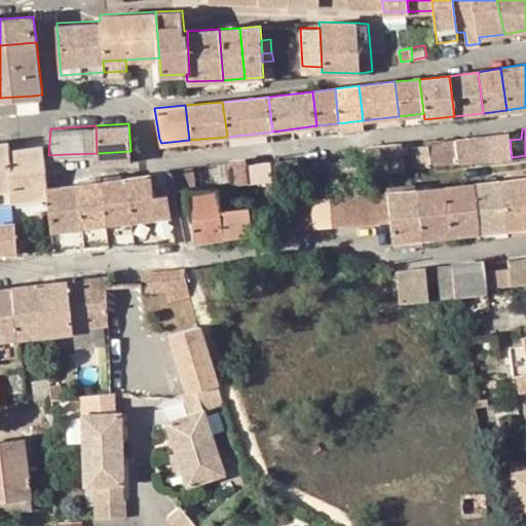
[(459,162),(474,161),(489,159),(487,144),(486,136),(486,135),(455,138),(459,162)]
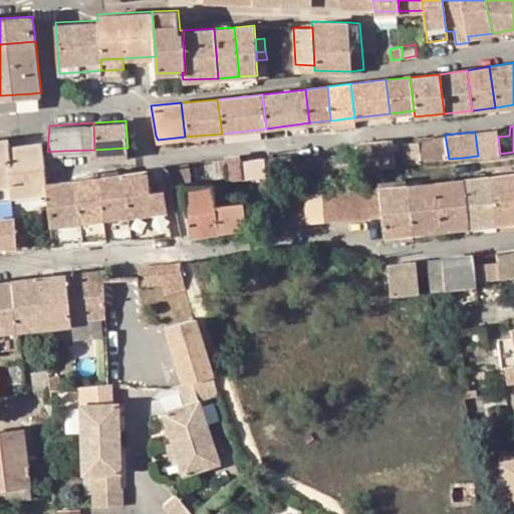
[(422,161),(432,160),(449,159),(445,135),(419,138),(419,141),(422,161)]
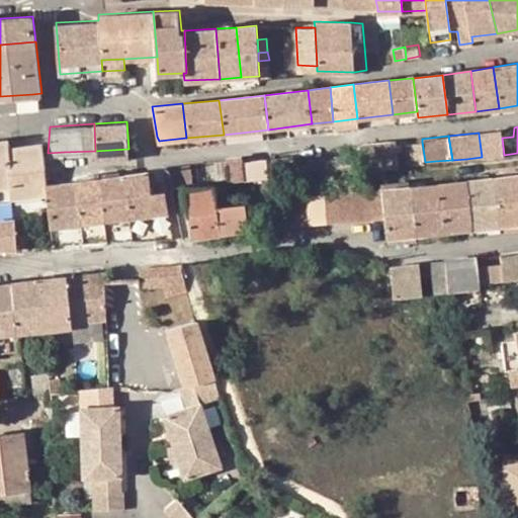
[(12,196),(48,193),(47,182),(47,175),(45,164),(45,153),(42,142),(10,145),(9,137),(0,138),(0,185),(10,185),(12,196)]
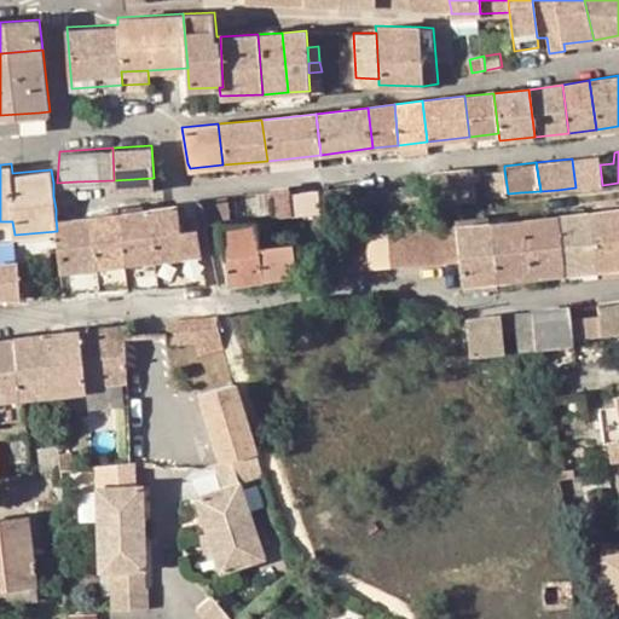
[(433,201),(455,198),(478,197),(474,166),(429,171),(433,201)]
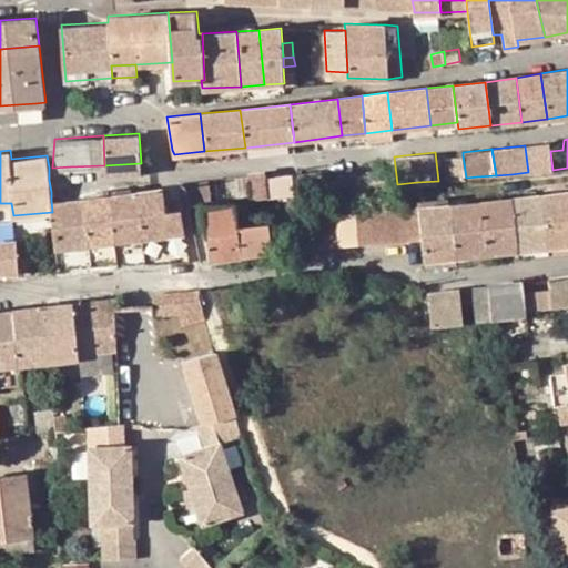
[(445,156),(447,180),(449,180),(466,178),(463,155),(445,156)]
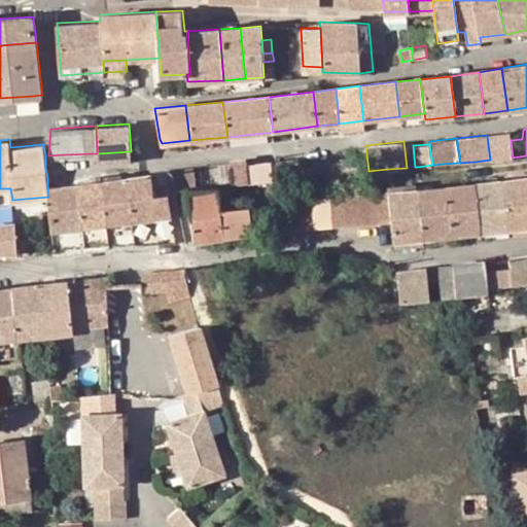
[(48,155),(45,155),(45,167),(65,167),(65,154),(48,155)]
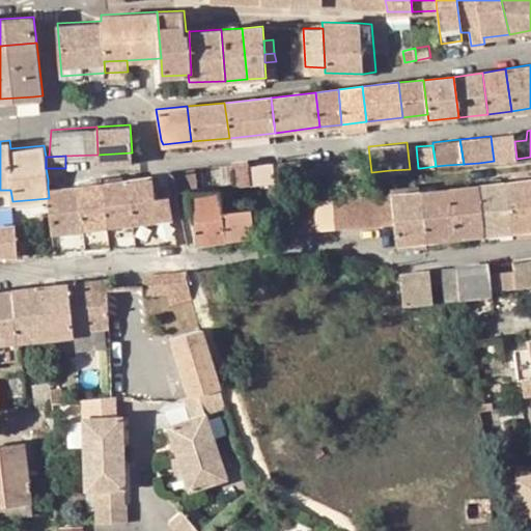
[(278,160),(280,180),(307,178),(306,157),(278,160)]
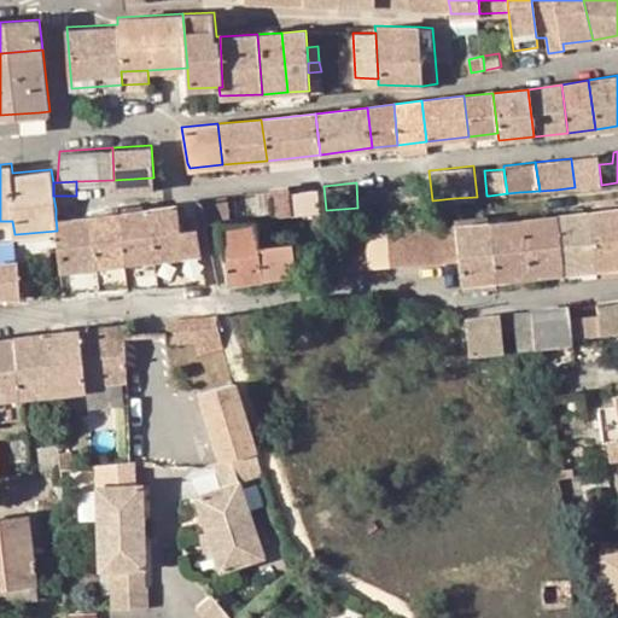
[(274,215),(289,214),(291,214),(287,185),(270,187),(274,215)]
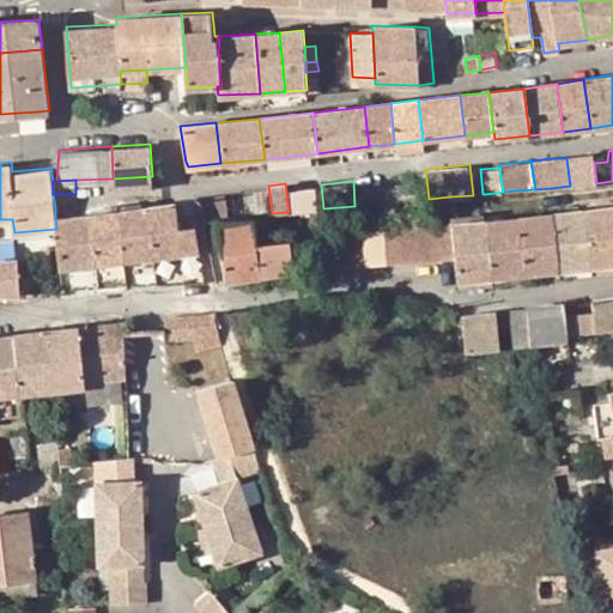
[(76,194),(53,194),(55,207),(77,204),(76,194)]
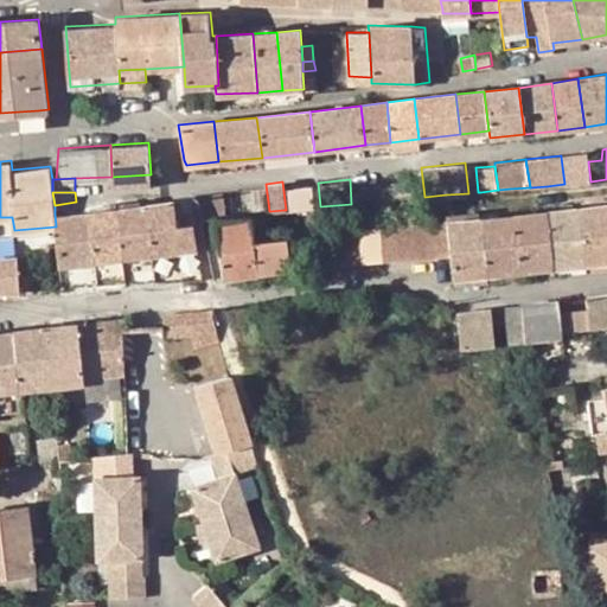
[(152,254),(198,248),(192,223),(177,224),(173,199),(146,203),(152,254)]
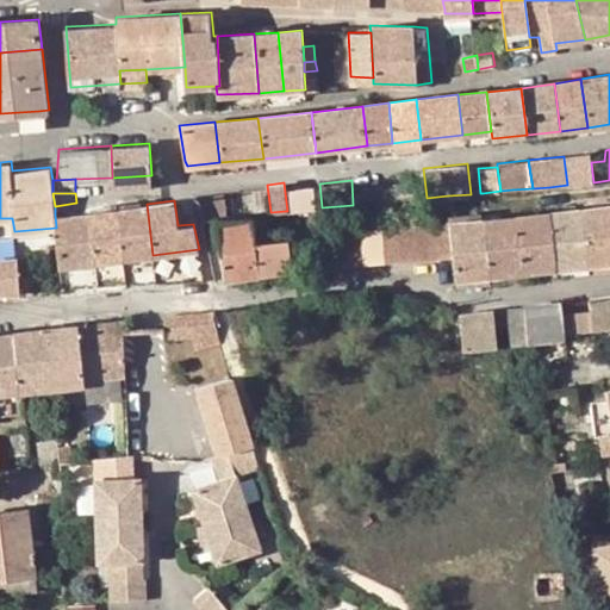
[(55,215),(56,228),(61,266),(95,262),(89,210),(78,212),(76,203),(55,206),(55,215)]
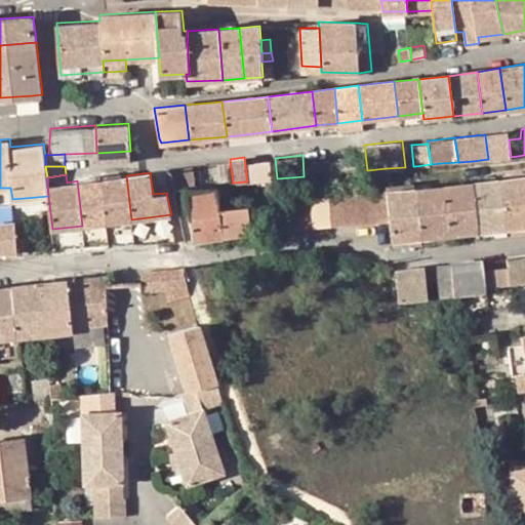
[(505,229),(524,226),(524,174),(499,179),(505,229)]
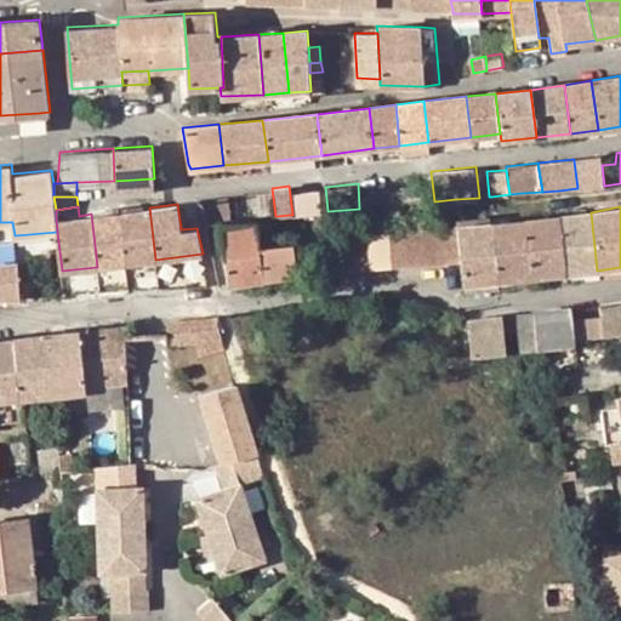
[(125,263),(155,260),(149,208),(119,210),(125,263)]
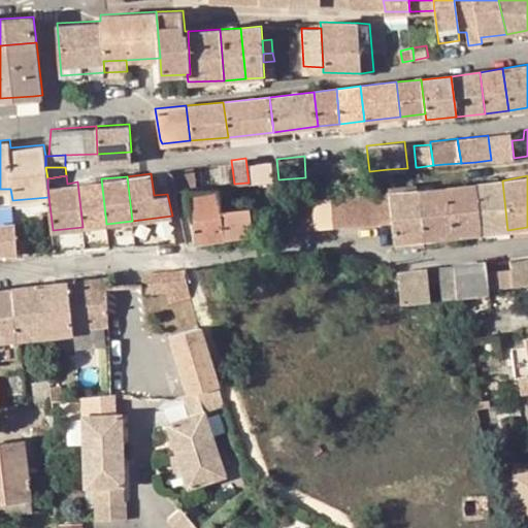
[(83,227),(106,224),(101,178),(77,182),(83,227)]
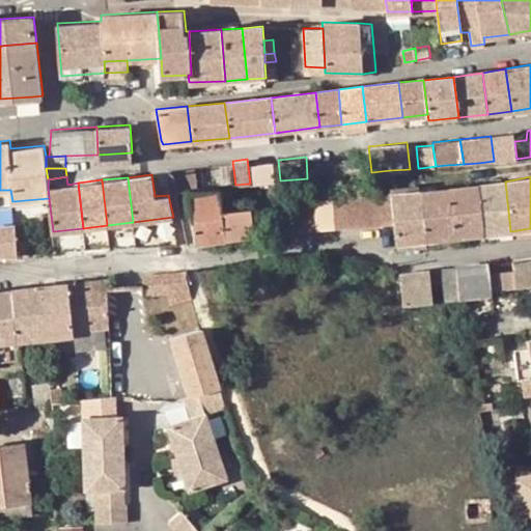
[(485,233),(510,231),(505,182),(480,183),(485,233)]
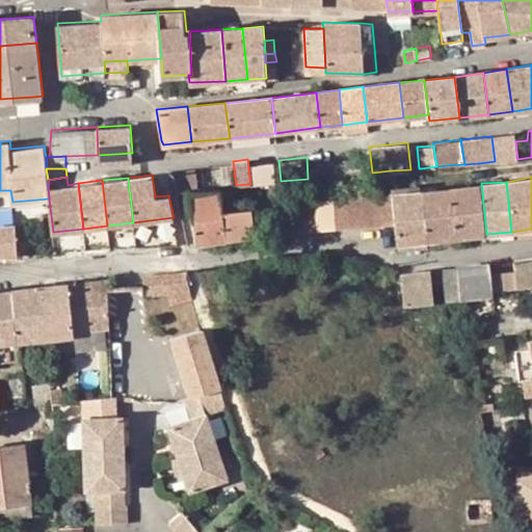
[(455,237),(486,234),(481,183),(450,187),(455,237)]
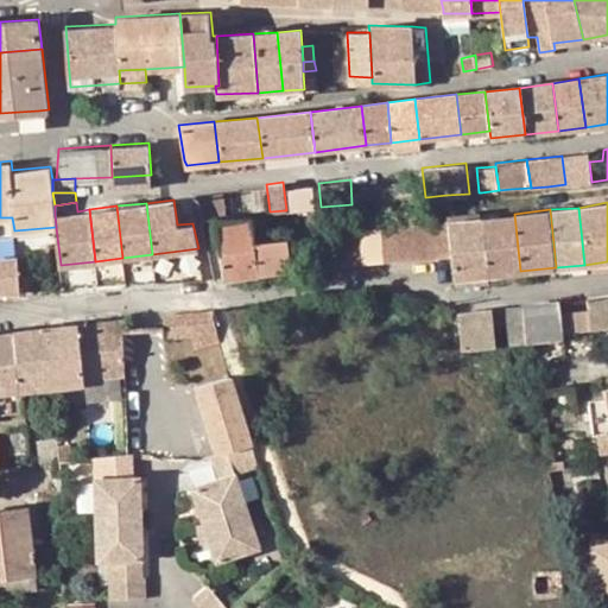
[(489,274),(520,271),(514,214),(482,216),(489,274)]
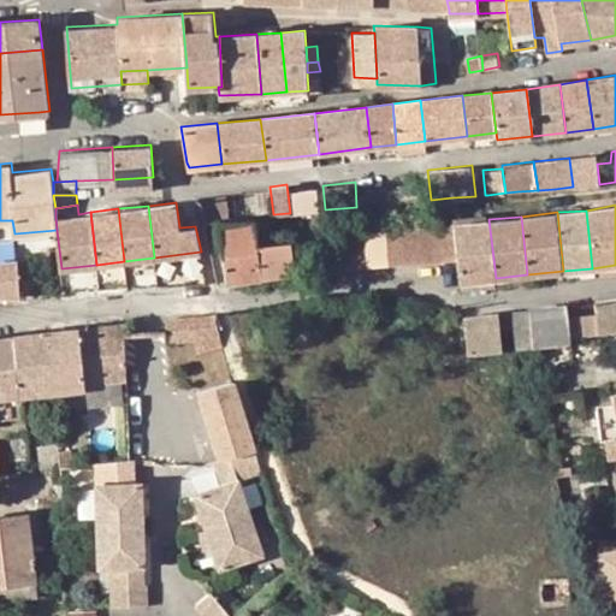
[(229,282),(295,272),(291,241),(272,243),(268,219),(220,226),(229,282)]
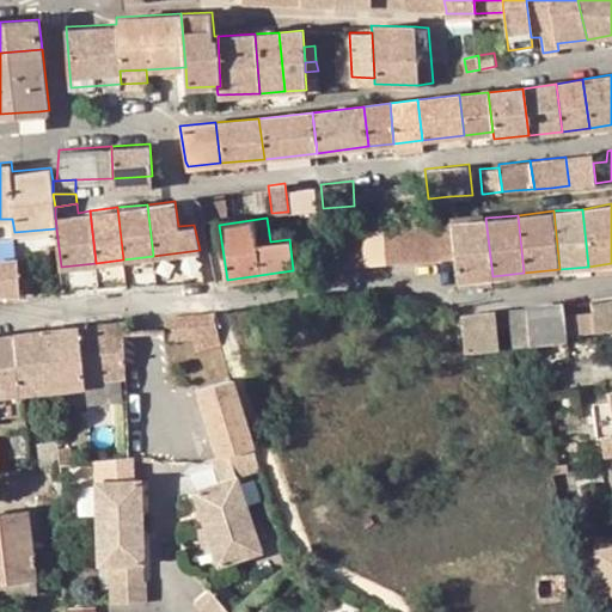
[(452,222),(456,255),(458,280),(493,276),(485,218),(452,222)]
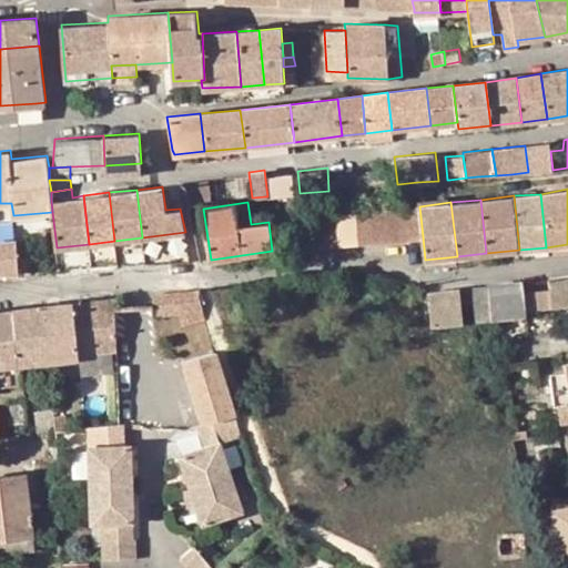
[(308,247),(423,236),(419,206),(305,217),(308,247)]
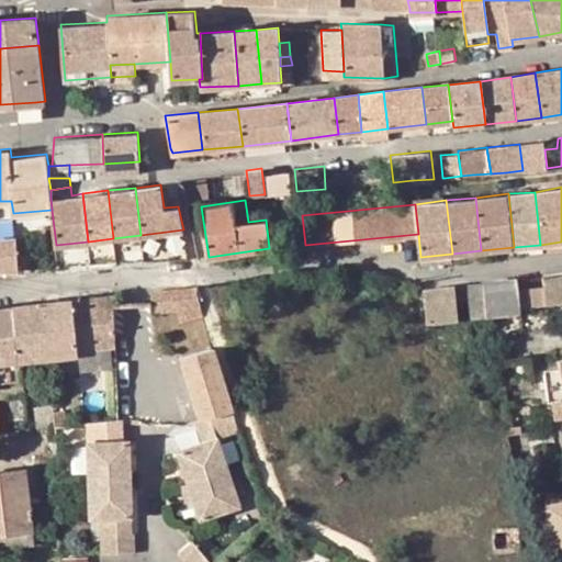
[(0,235),(0,270),(20,269),(17,235),(0,235)]
